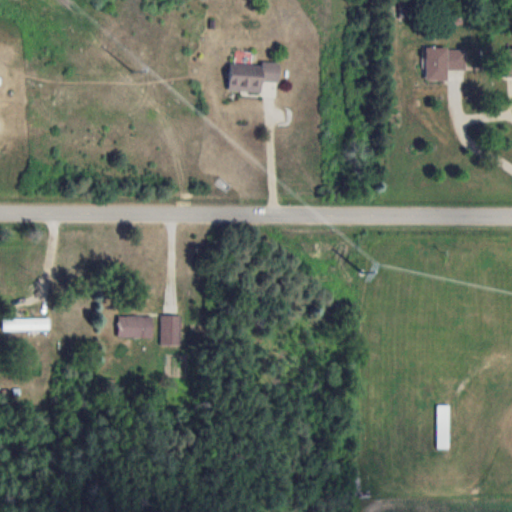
[(447,79),(447,68),(465,68),(466,47),(426,46),(425,78),(447,79)]
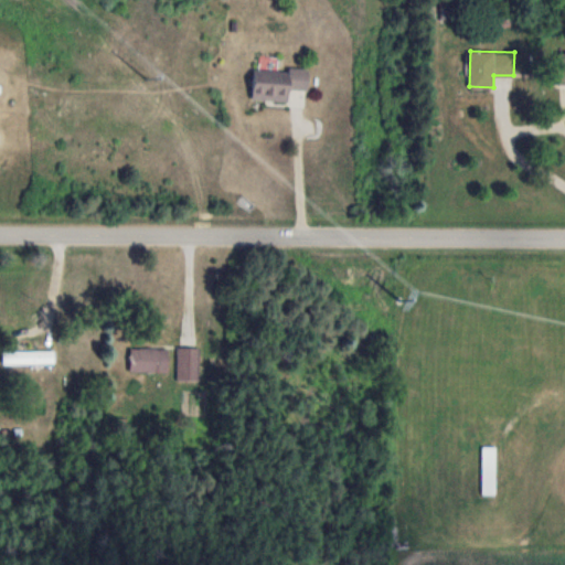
[(252,97),(287,100),(289,88),(306,89),(308,71),(254,66),(252,97)]
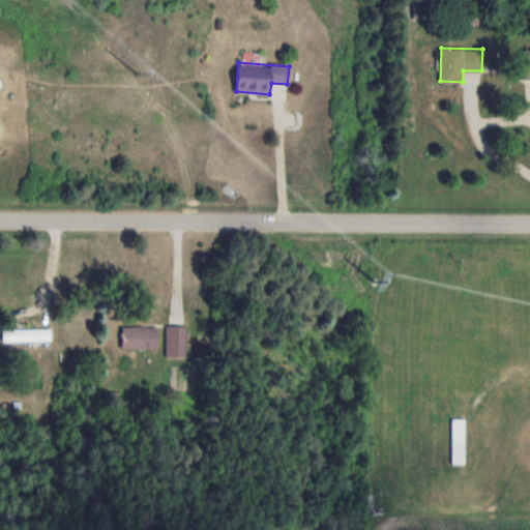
[(187,324),(167,324),(167,356),(187,356),(187,324)]
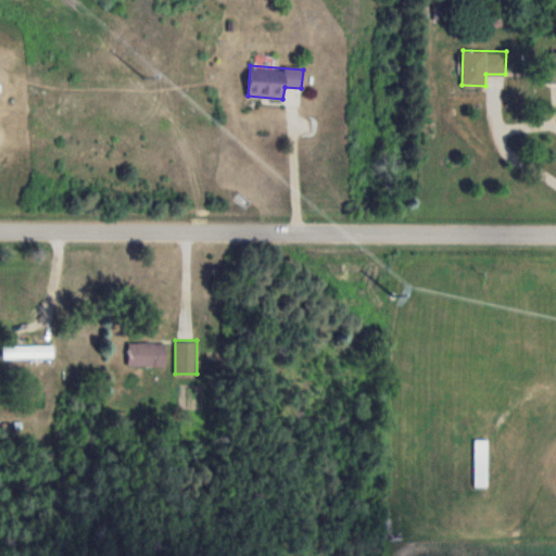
[(128,365),(166,365),(166,341),(128,341),(128,365)]
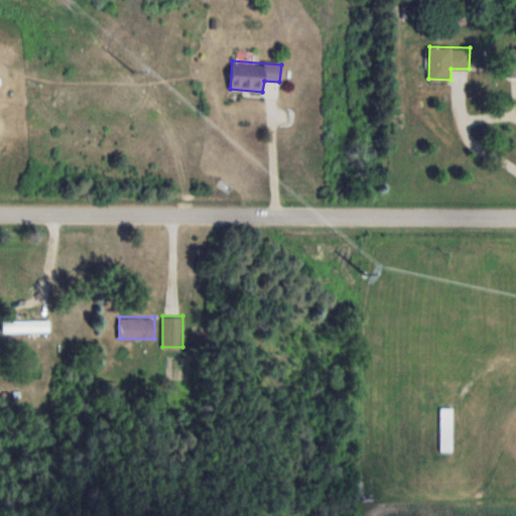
[(49,332),(49,319),(2,319),(2,332),(49,332)]
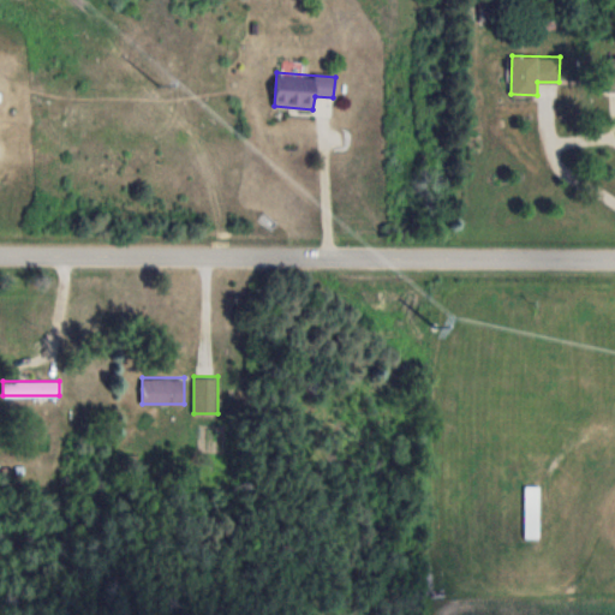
[(539,485),(524,485),(524,537),(539,537),(539,485)]
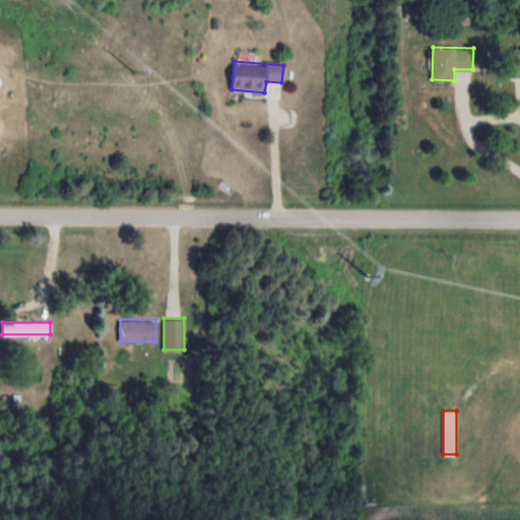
All buildings are outlined.
